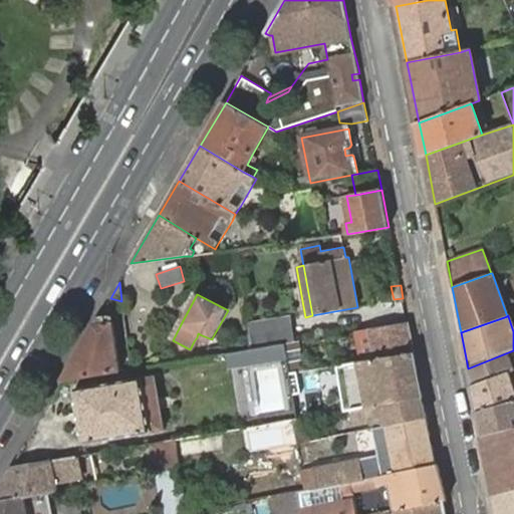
[(98,318),(62,380),(120,371),(113,321),(112,317),(108,316),(104,317),(98,318)]
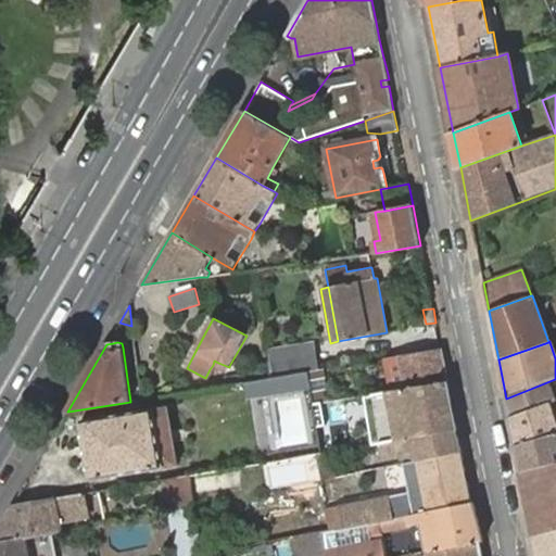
[(308,371),(317,371),(314,343),(267,352),(267,361),(269,378),(281,377),(307,371),(308,371)]
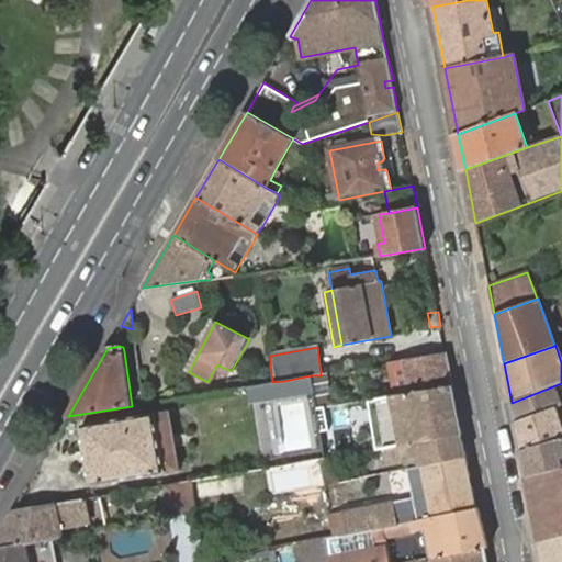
[(452,388),(446,353),(390,363),(396,396),(452,388)]
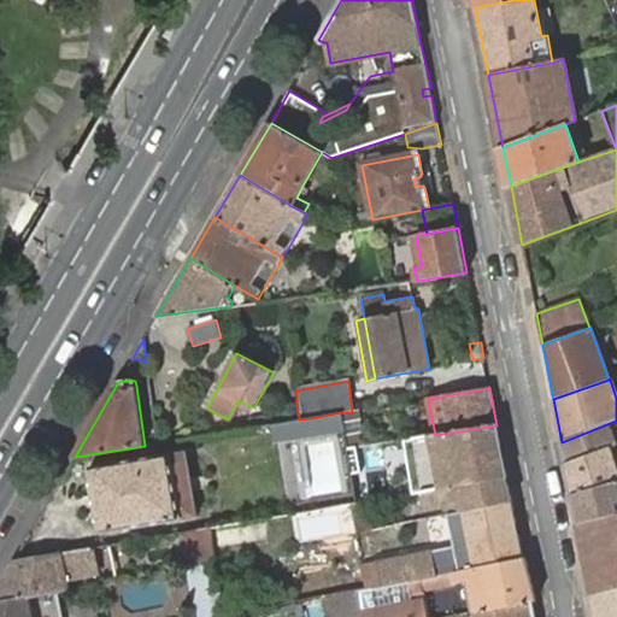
[(247,428),(272,424),(269,405),(254,406),(254,407),(242,403),(240,406),(251,412),(245,413),(247,428)]
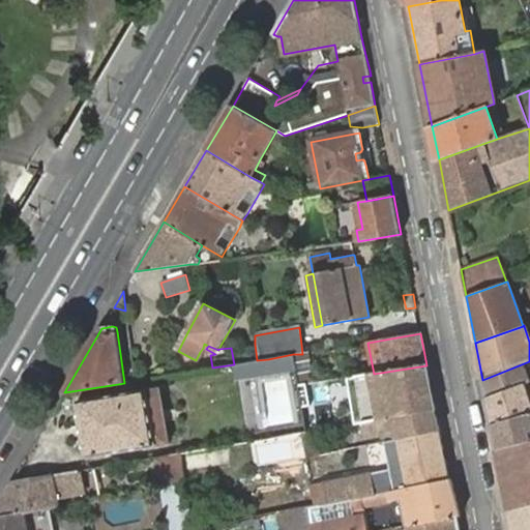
[(312,383),(306,353),(302,354),(294,354),(299,386),(312,383)]
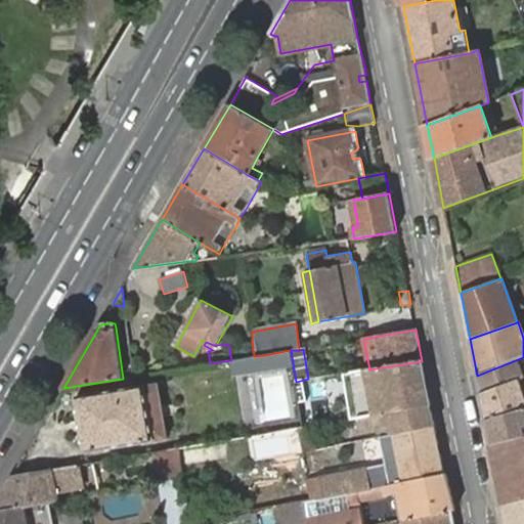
[(290,350),(265,355),(267,368),(293,364),(291,350),(290,350)]
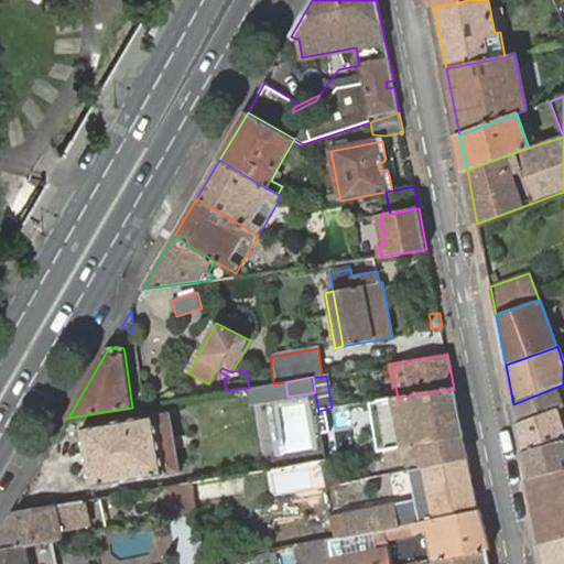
[(273,383),(263,386),(266,400),(288,397),(285,382),(273,383)]
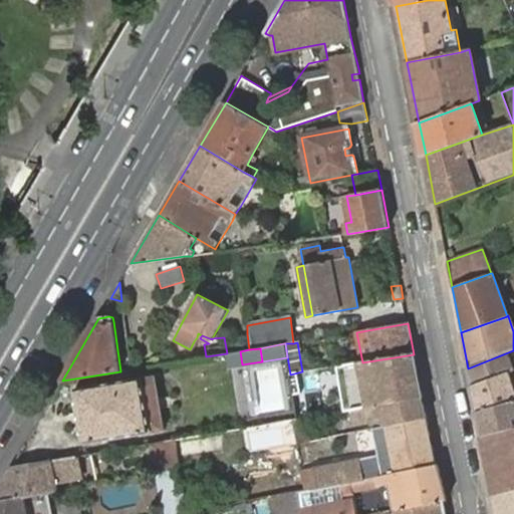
[(513,370),(513,350),(468,368),(471,387),(513,370)]
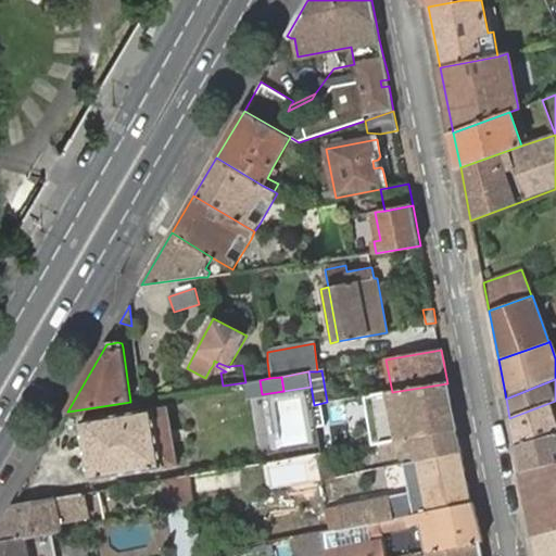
[(457,430),(447,383),(392,392),(390,392),(373,394),(376,412),(382,411),(388,442),(399,440),(408,439),(412,438),(456,430),(457,430)]
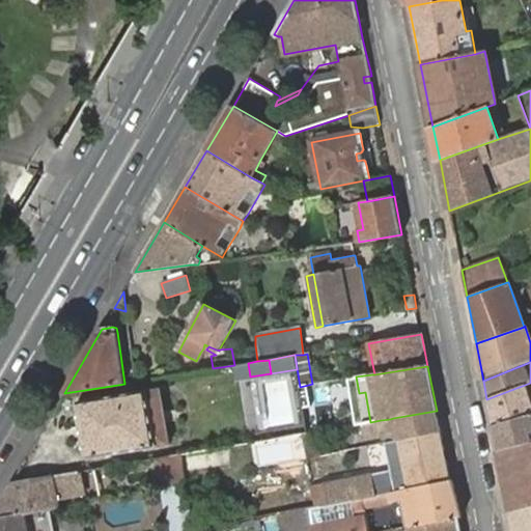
[(530,383),(486,399),(493,425),(530,414),(530,383)]
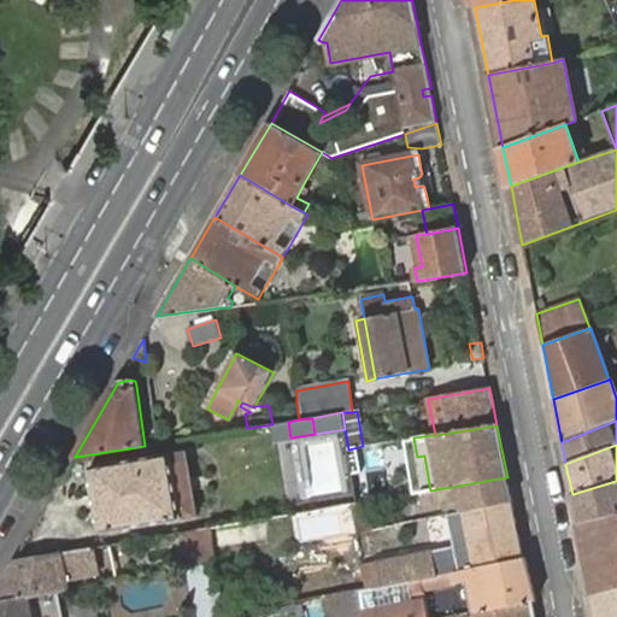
[(365,466),(363,446),(348,450),(351,469),(365,466)]
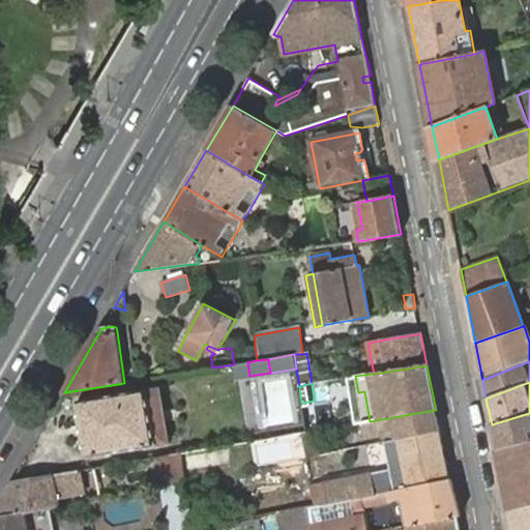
[(82,435),(86,458),(155,446),(169,444),(165,421),(164,411),(159,388),(146,390),(77,403),(81,425),(82,435)]
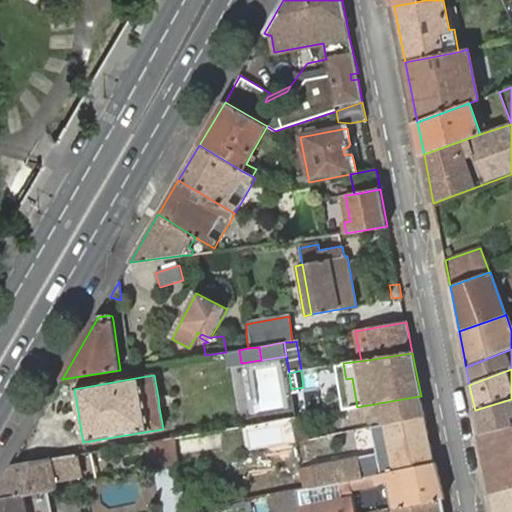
[(425,415),(420,396),(379,403),(383,420),(384,424),(425,415)]
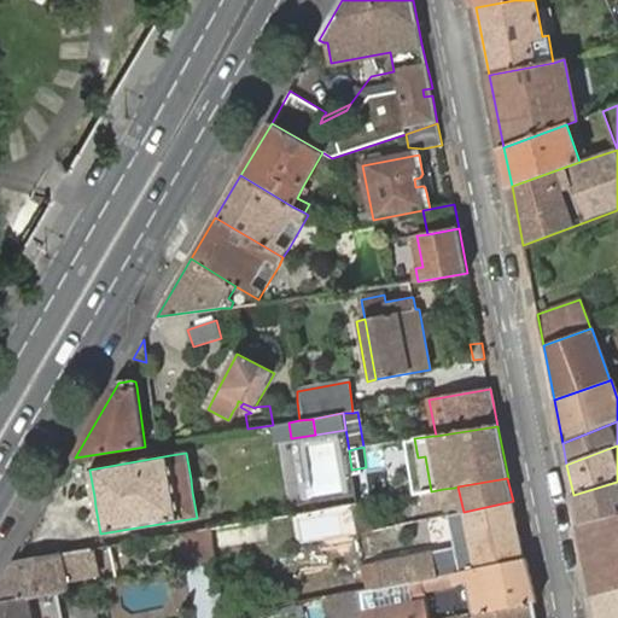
[(617,482),(573,495),(579,526),(617,516),(617,482)]
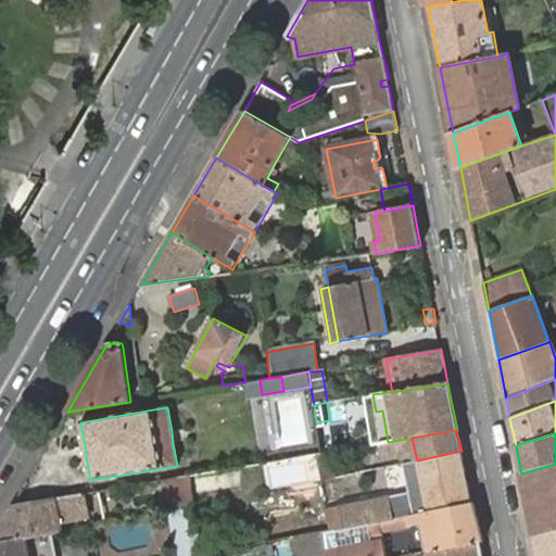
[(399,440),(388,442),(366,445),(367,453),(378,451),(381,462),(413,457),(408,439),(399,440)]
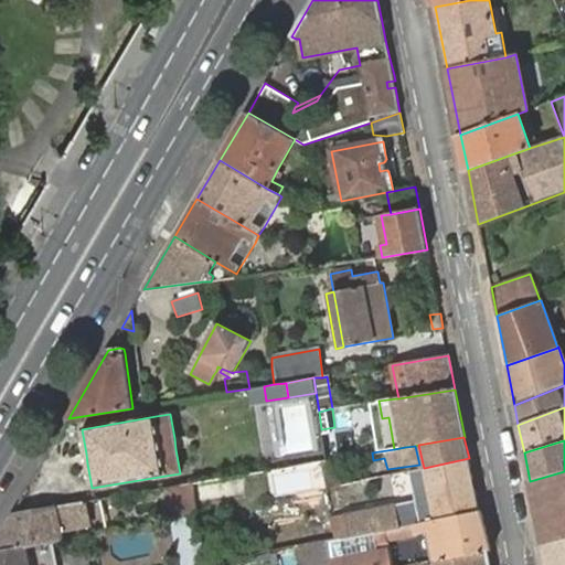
[(480,512),(469,458),(424,468),(407,471),(413,500),(429,496),(436,521),(480,512)]
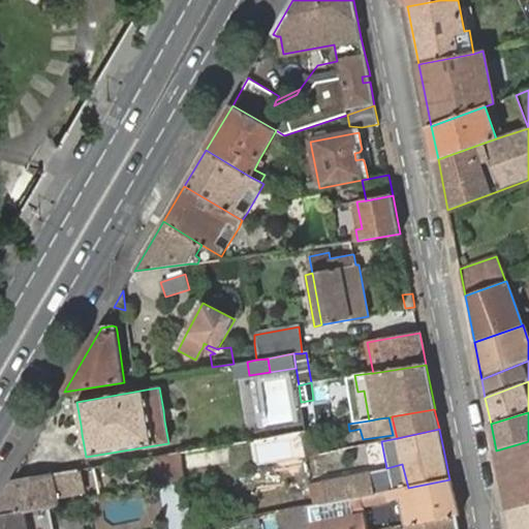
[(397,438),(396,434),(393,435),(363,439),(364,445),(381,441),(397,438)]
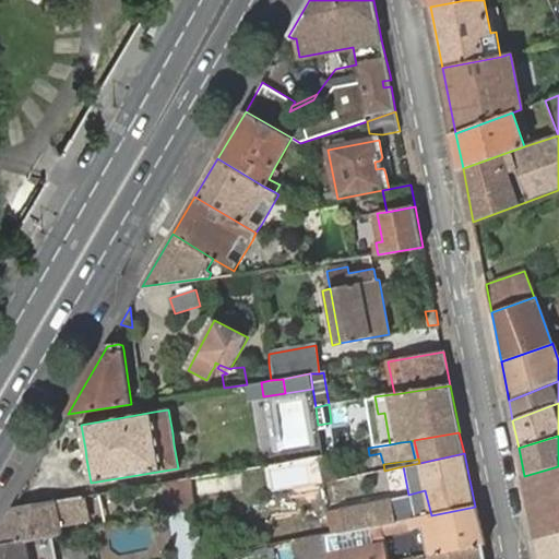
[(558,466),(524,476),(533,523),(536,537),(558,531),(558,466)]
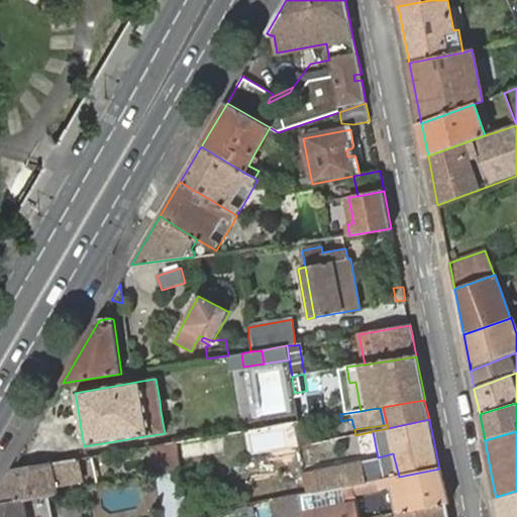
[(170,455),(177,454),(176,446),(169,447),(170,455)]
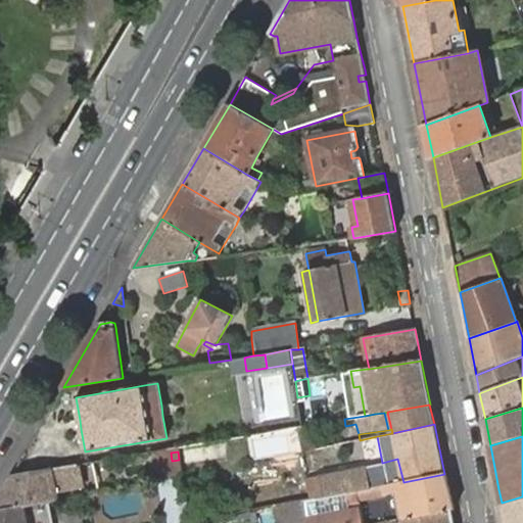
[(46,502),(59,498),(57,490),(56,486),(63,485),(72,483),(82,482),(78,465),(11,476),(0,495),(0,511),(28,506),(46,502)]
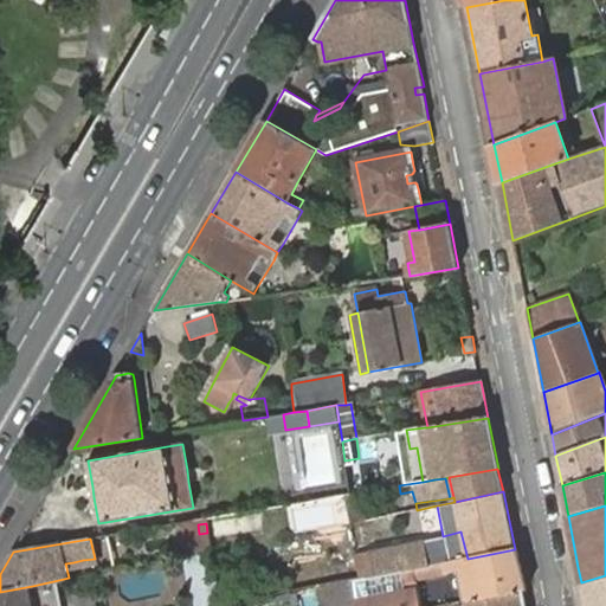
[(413,569),(429,566),(424,541),(371,552),(375,577),(403,572),(413,569)]
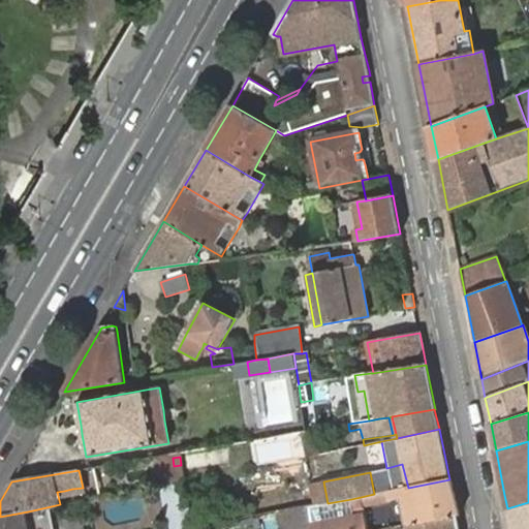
[(452,478),(449,479),(408,488),(391,491),(374,494),(361,497),(362,503),(362,505),(392,500),(402,498),(407,524),(408,524),(456,515),(460,514),(452,478)]
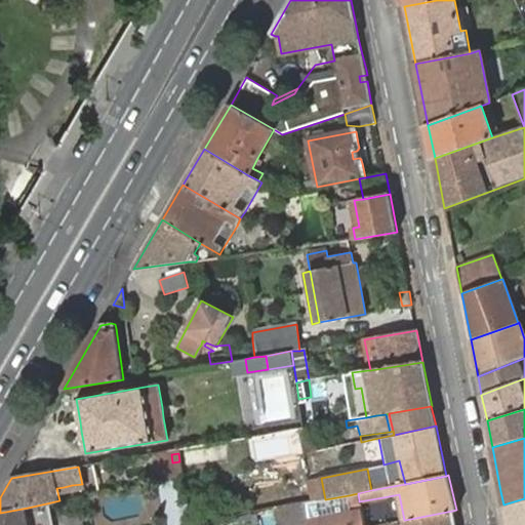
[(154,483),(163,524),(169,524),(186,521),(175,478),(154,483)]
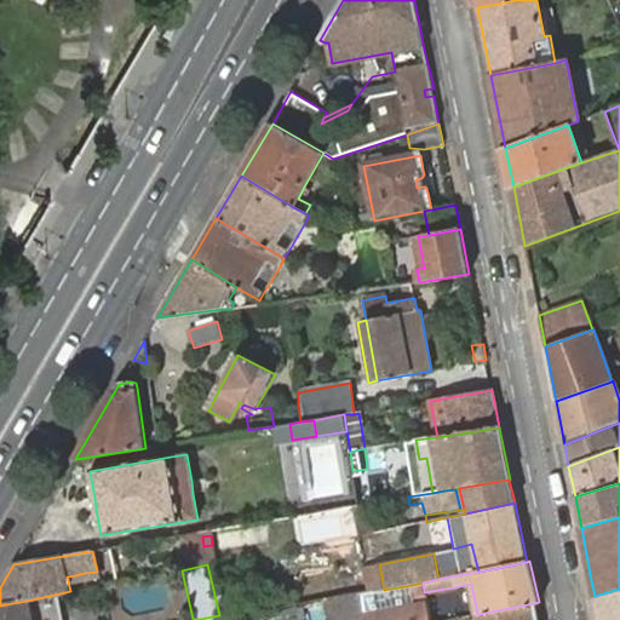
[(379,564),(367,567),(372,593),(374,592),(384,590),(379,564)]
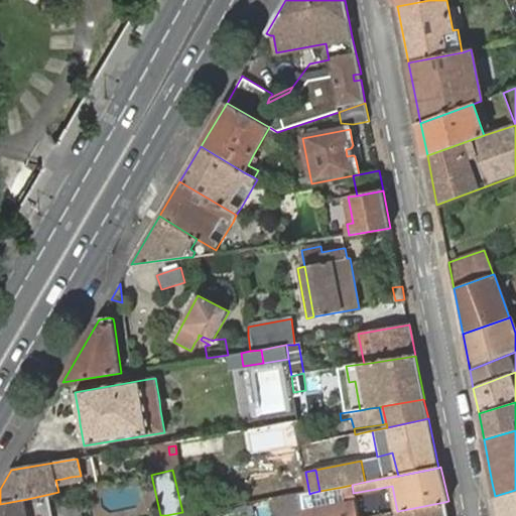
[(353,491),(352,485),(343,487),(344,491),(345,493),(353,491)]
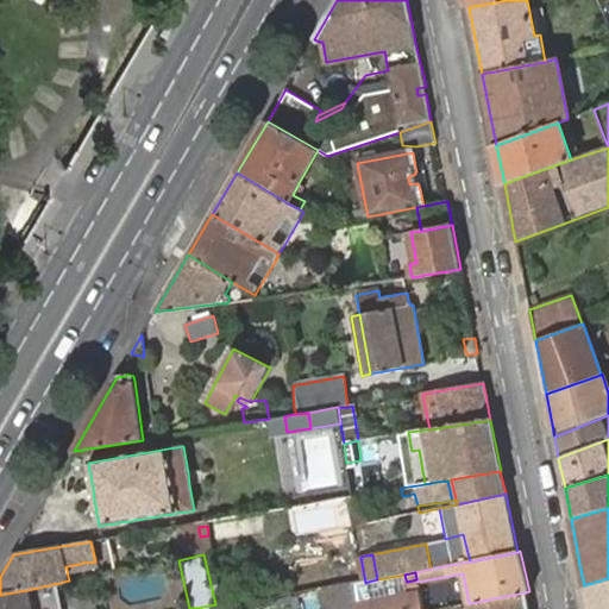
[(608,608),(608,578),(584,585),(589,608),(608,608)]
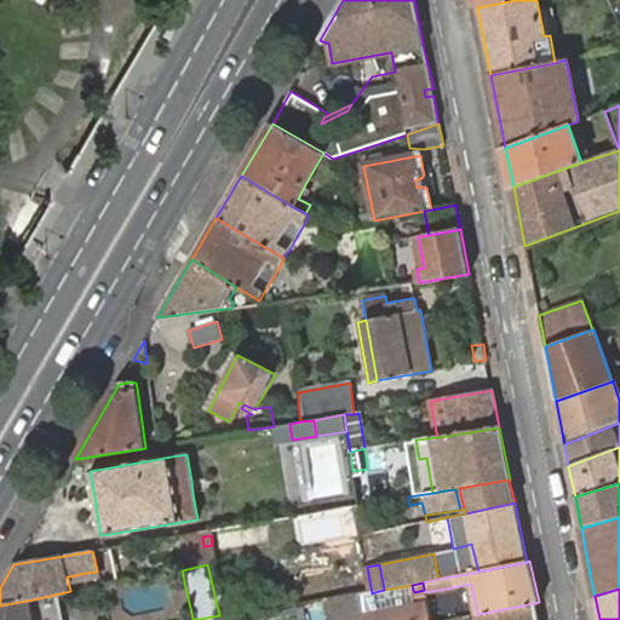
[(414,592),(413,590),(374,598),(378,613),(417,606),(415,600),(415,598),(414,592)]
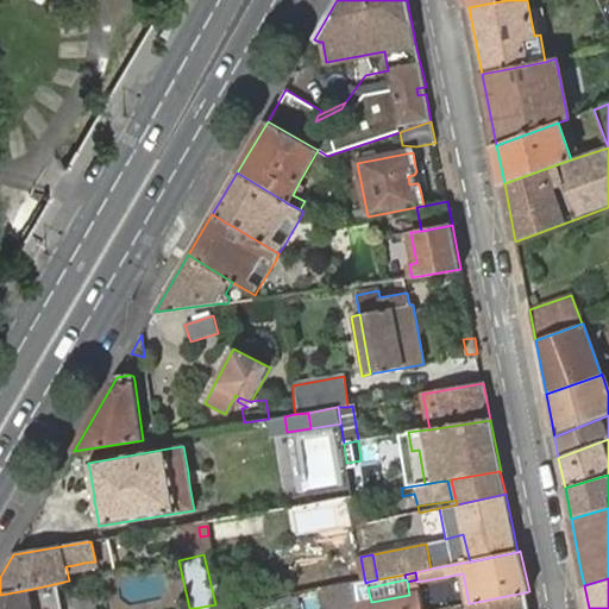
[(368,588),(368,582),(365,583),(362,584),(352,585),(357,608),(422,608),(419,591),(418,586),(408,588),(408,589),(409,595),(371,602),(368,588)]
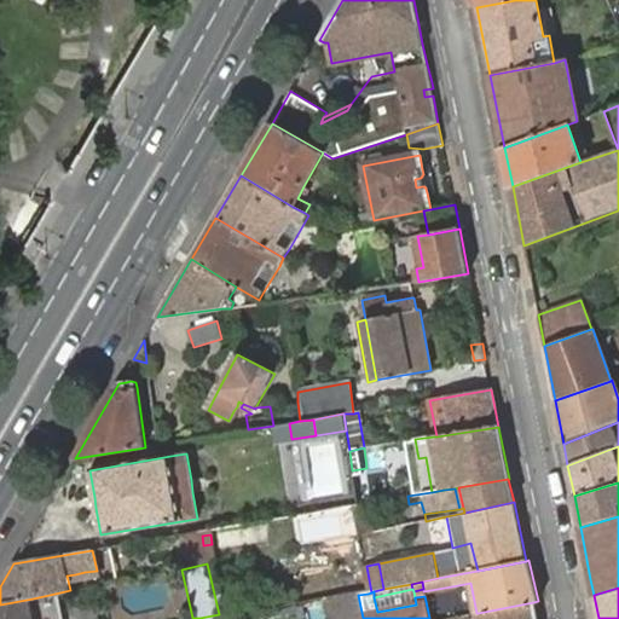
[(33,599),(34,609),(57,606),(55,594),(33,599)]
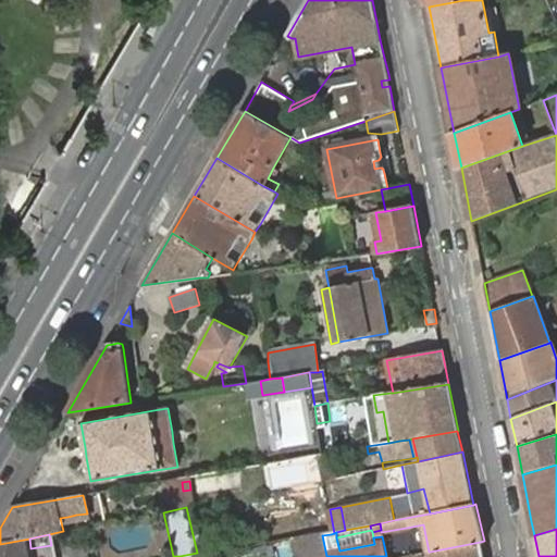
[(326,556),(322,535),(294,541),(296,556),(326,556)]
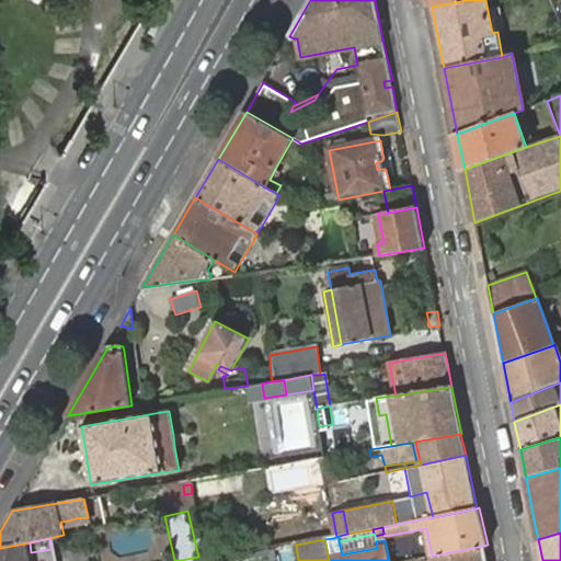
[(0,560),(32,560),(31,552),(30,542),(0,548),(0,560)]
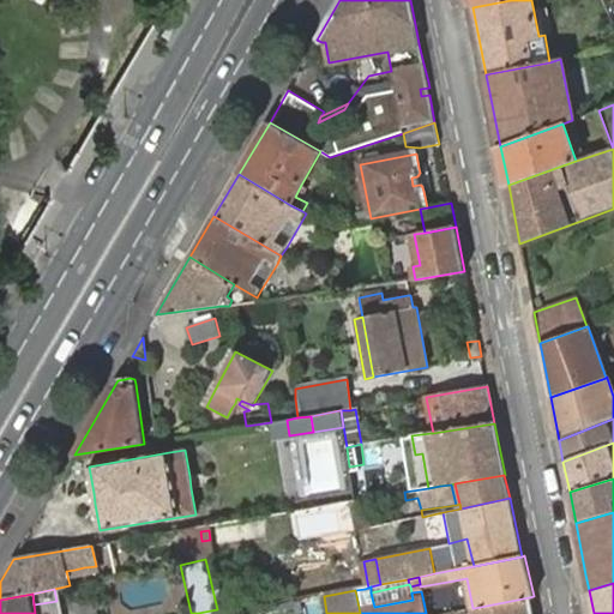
[(533,613),(529,597),(474,608),(475,613),(533,613)]
